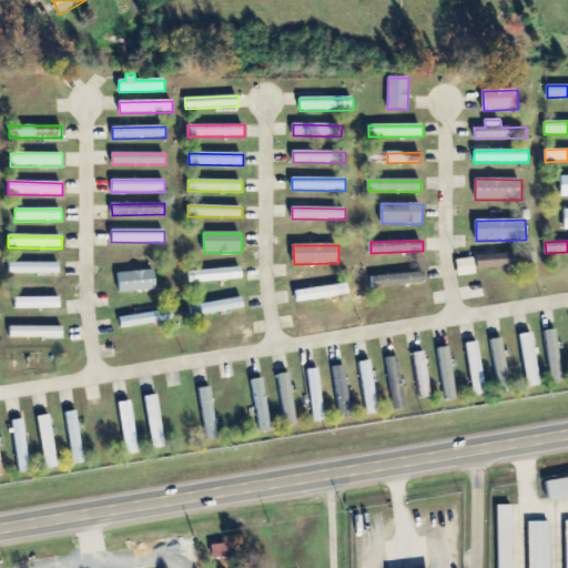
[(478,255),(478,267),(535,266),(534,254),(478,255)]
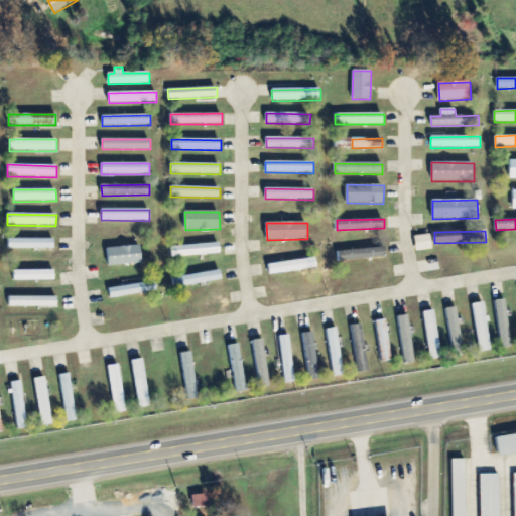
[(433,250),(430,235),(414,237),(417,252),(433,250)]
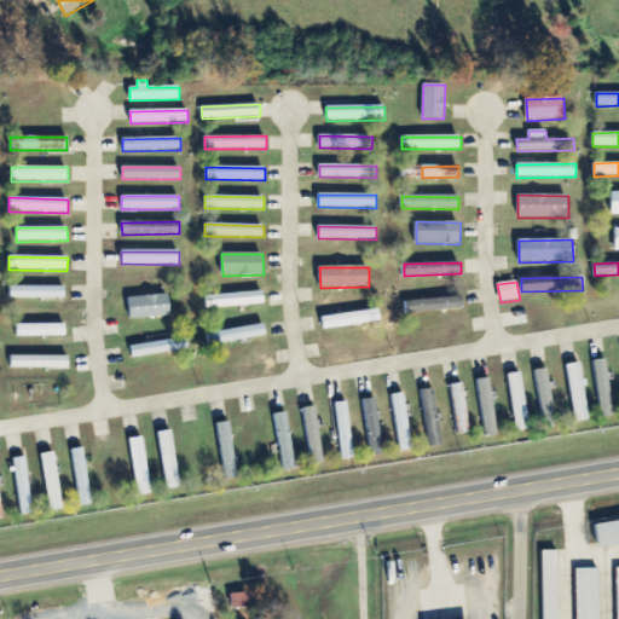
[(65,299),(65,287),(10,287),(10,299),(65,299)]
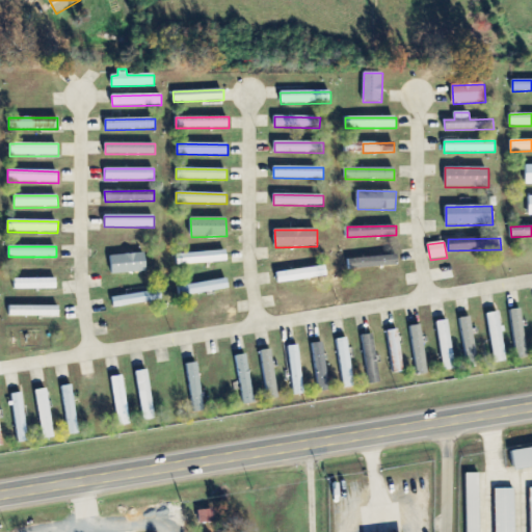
[(228,263),(227,253),(176,255),(177,265),(228,263)]
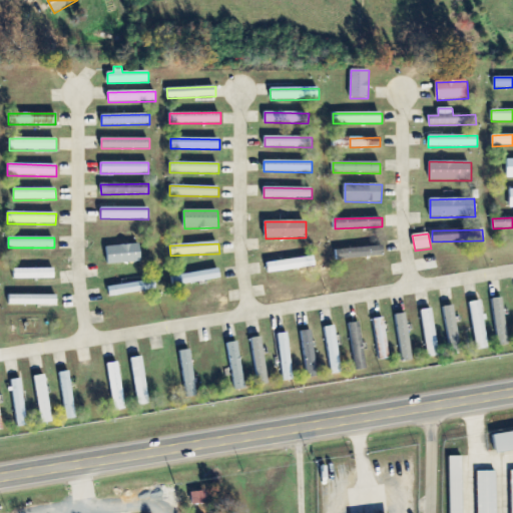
[(107,265),(141,263),(140,244),(107,246),(107,265)]
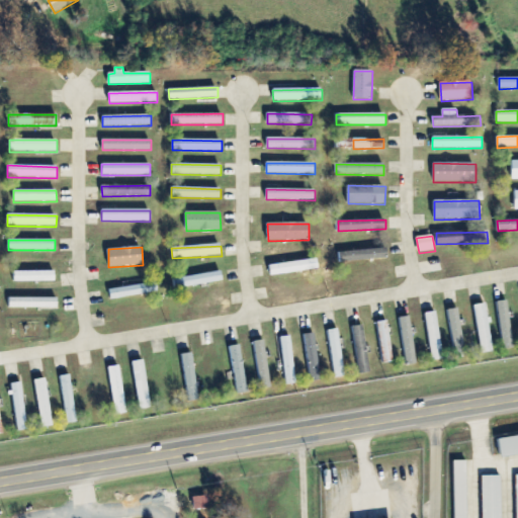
[(340,262),(387,260),(386,249),(339,252),(340,262)]
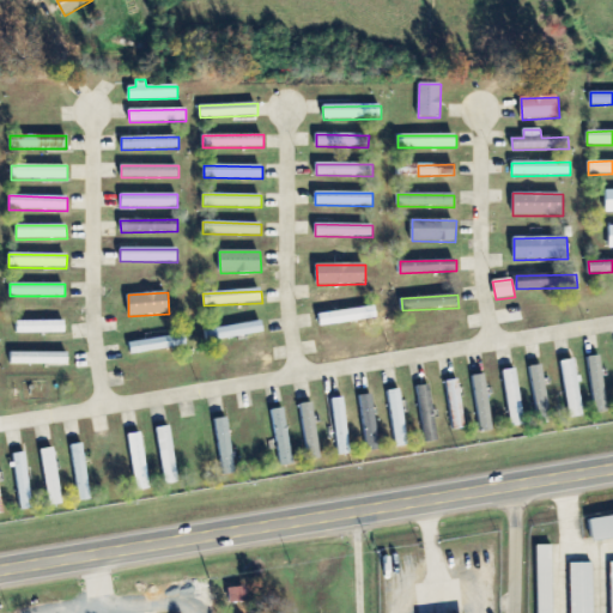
[(377,321),(376,308),(319,313),(320,326),(377,321)]
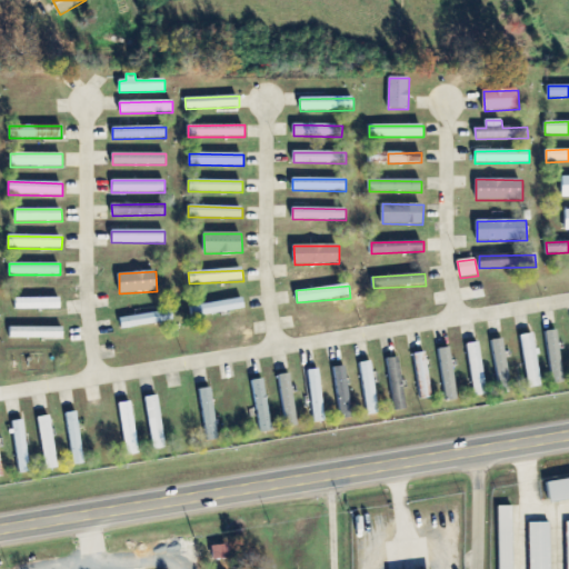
[(15,299),(15,310),(61,309),(60,298),(15,299)]
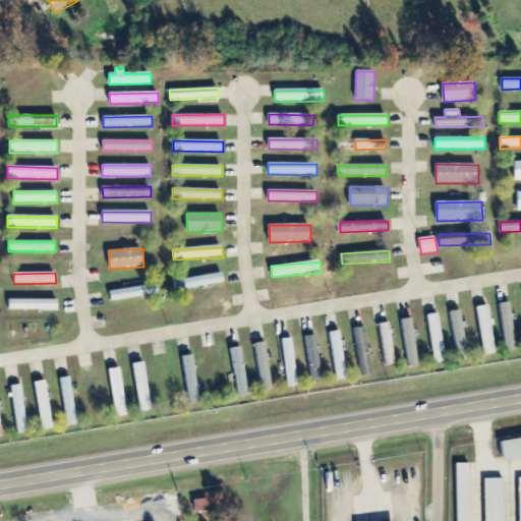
[(174,280),(175,289),(224,285),(223,276),(174,280)]
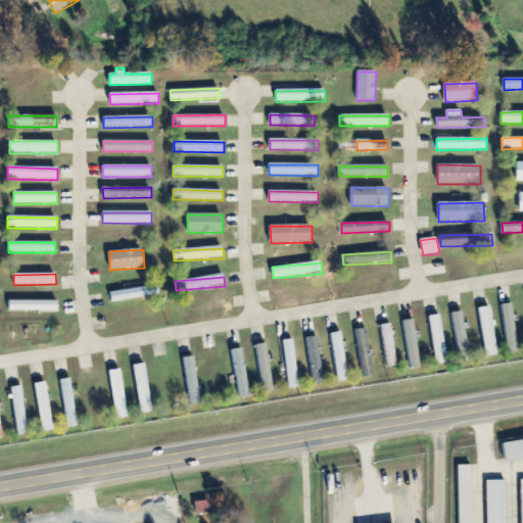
[(159,297),(158,287),(110,292),(111,301),(159,297)]
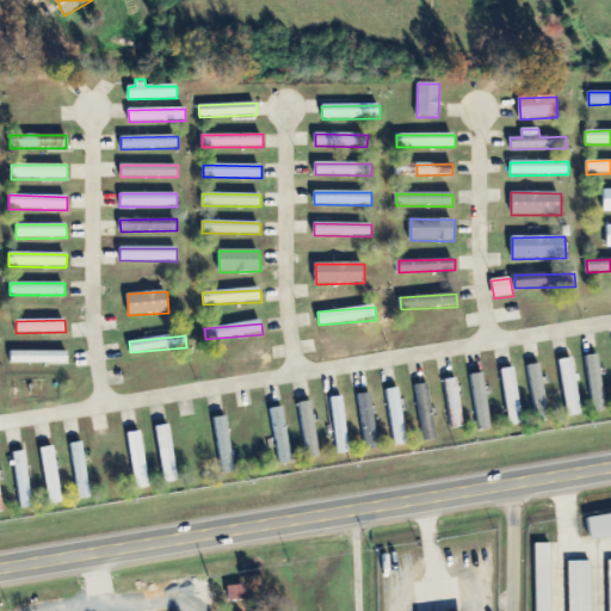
[(68,352),(10,352),(10,364),(68,364),(68,352)]
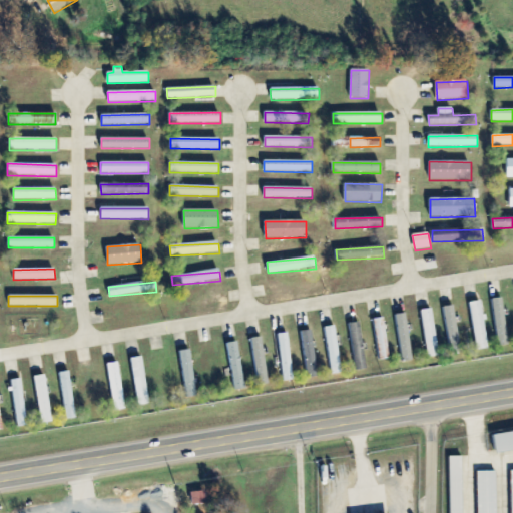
[(507,346),(503,299),(492,300),(496,347),(507,346)]
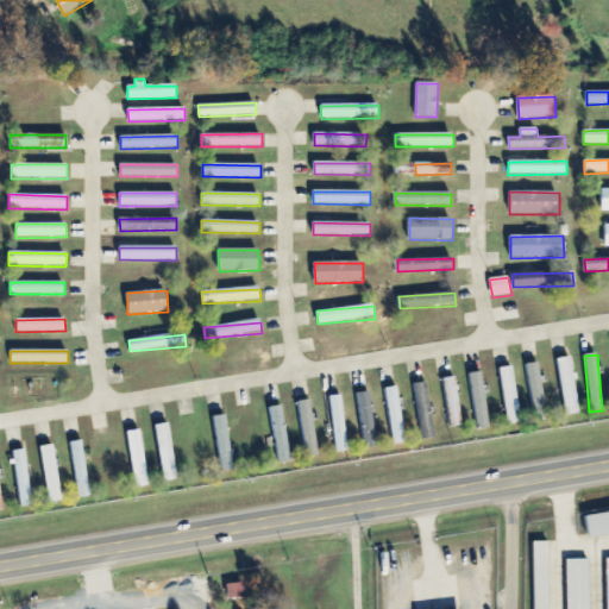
[(564,416),(578,414),(572,358),(558,359),(564,416)]
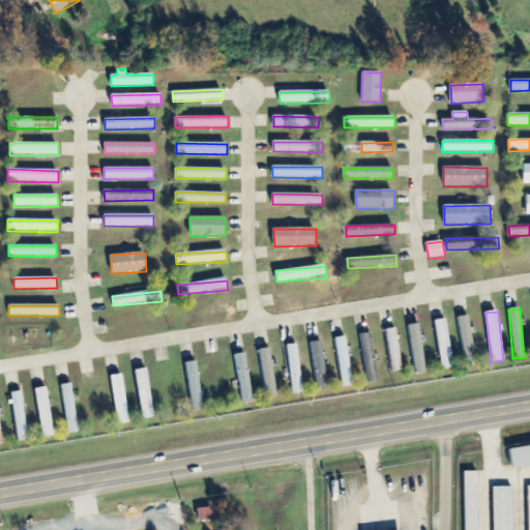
[(469,316),(458,318),(466,365),(477,363),(469,316)]
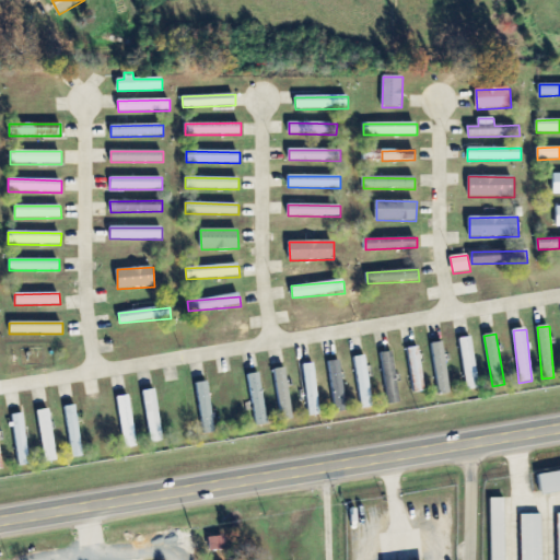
[(458,340),(468,392),(480,389),(470,338),(458,340)]
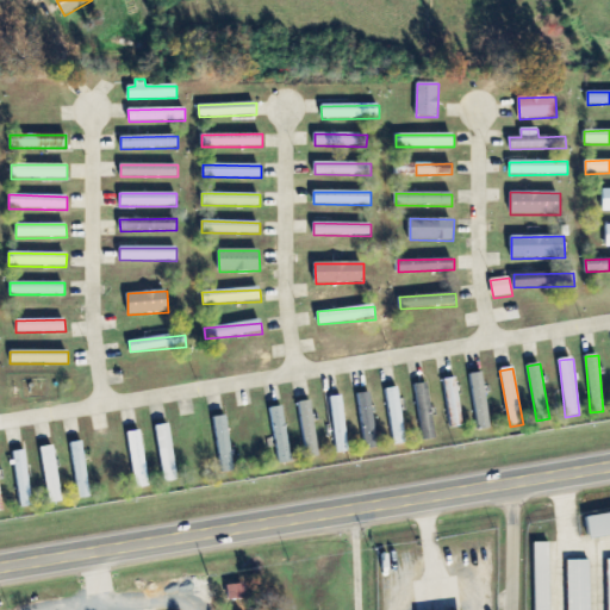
[(473,374),(477,429),(489,428),(484,374),(473,374)]
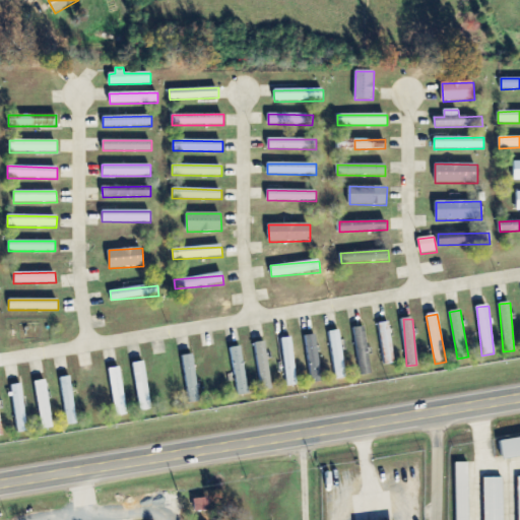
[(380,323),(383,366),(393,365),(390,322),(380,323)]
